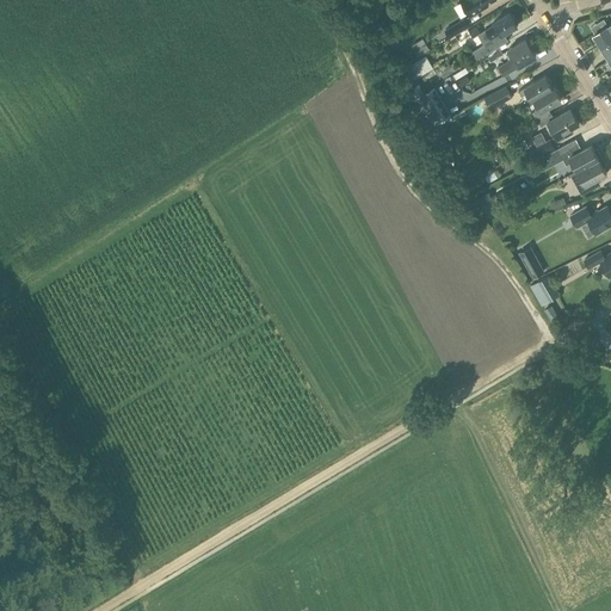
[(461,0),(471,16),(489,5),(488,2),(493,0),(461,0)]
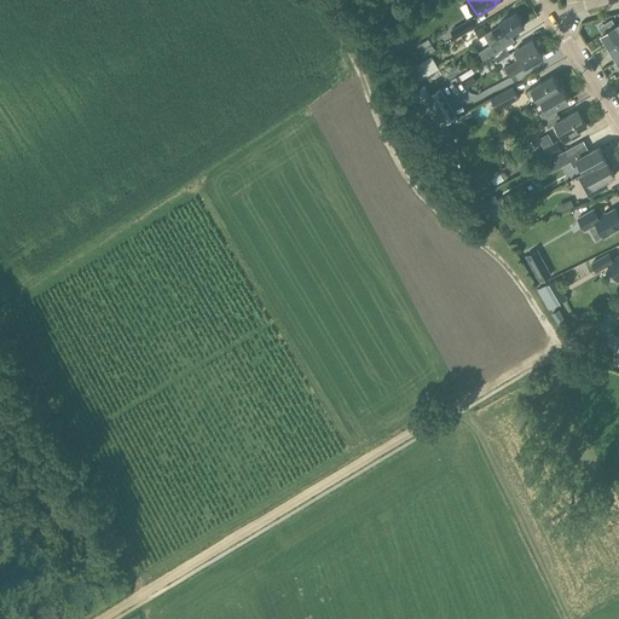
[(514,4),(496,12),(499,19),(518,11),(514,4)]
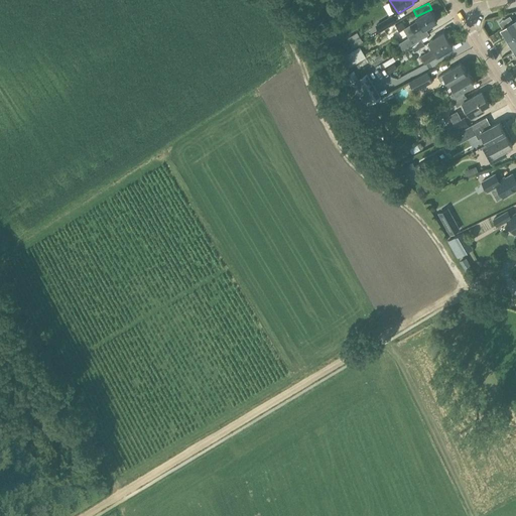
[(431,27),(430,25),(437,21),(430,10),(417,18),(418,20),(406,28),(405,29),(409,36),(398,43),(402,50),(411,45),(421,38),(429,34),(427,30),(431,27)]
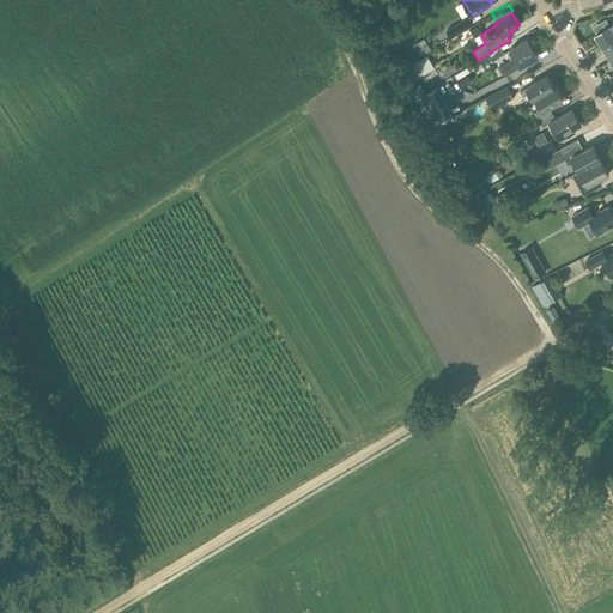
[(466,18),(447,30),(451,37),(469,25),(466,18)]
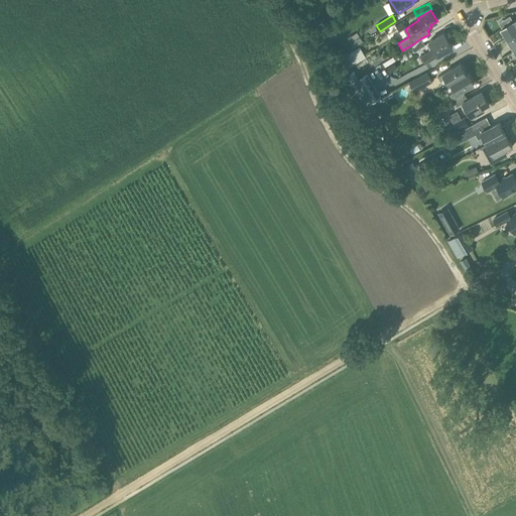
[(514,21),(502,28),(508,39),(515,34),(515,19),(514,21)]
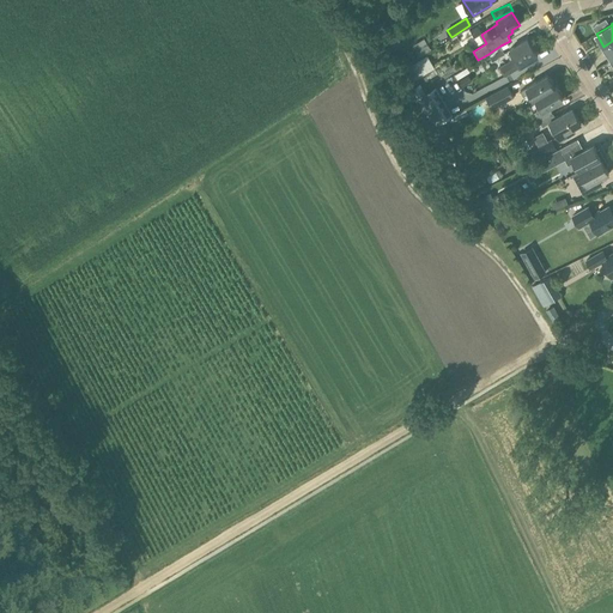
[(478,26),(471,30),(475,37),(481,35),(483,34),(478,26)]
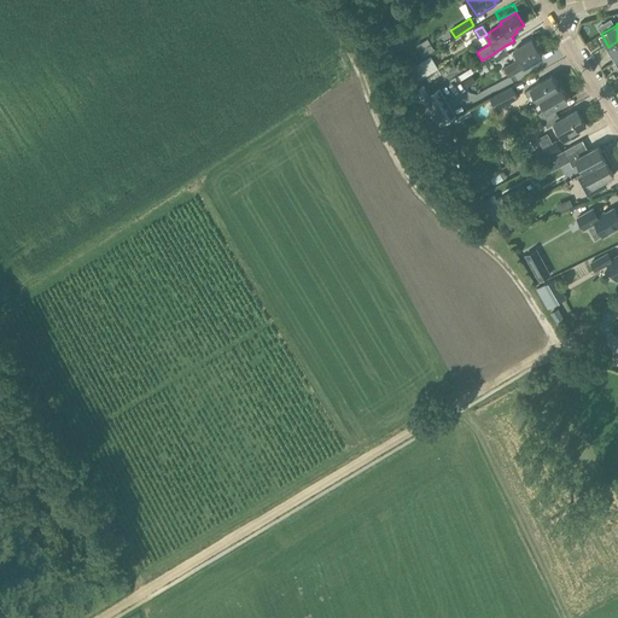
[(396,52),(406,46),(397,31),(388,38),(396,52)]
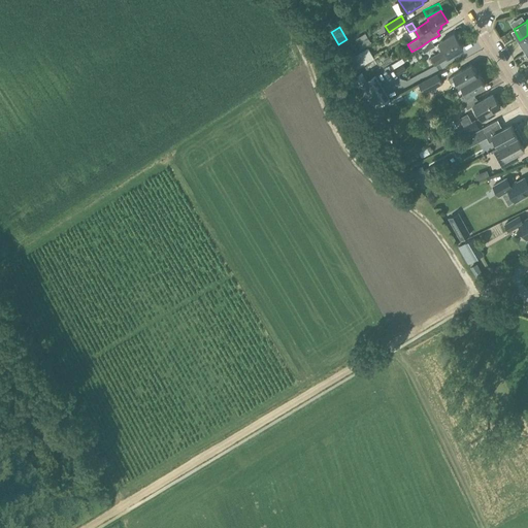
[(366,33),(356,38),(362,47),(372,42),(366,33)]
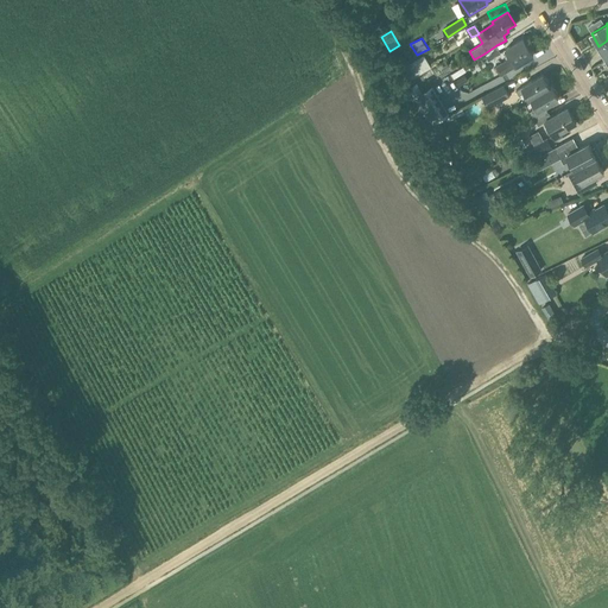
[(498,67),(494,68),(496,73),(500,71),(502,75),(534,55),(524,38),(506,49),(512,57),(496,65),(498,67)]
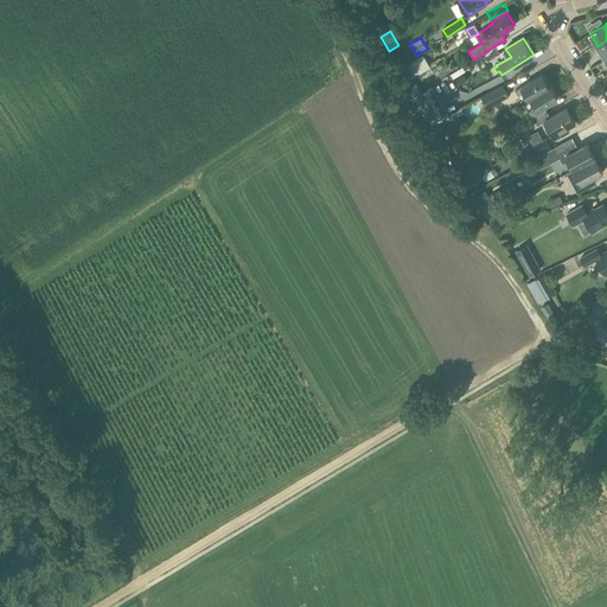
[(500,53),(496,45),(484,53),(489,61),(500,53)]
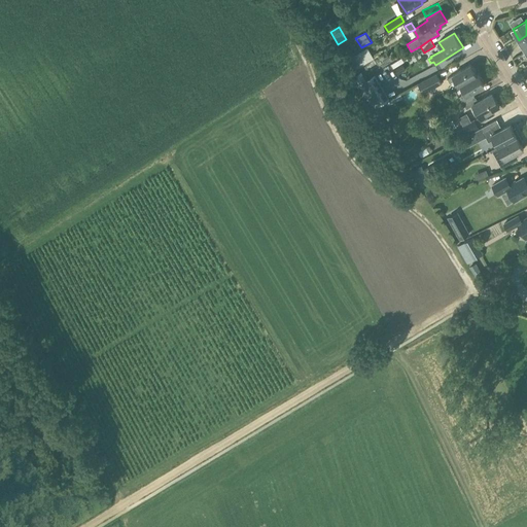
[(367,47),(350,59),(356,69),(375,59),(367,47)]
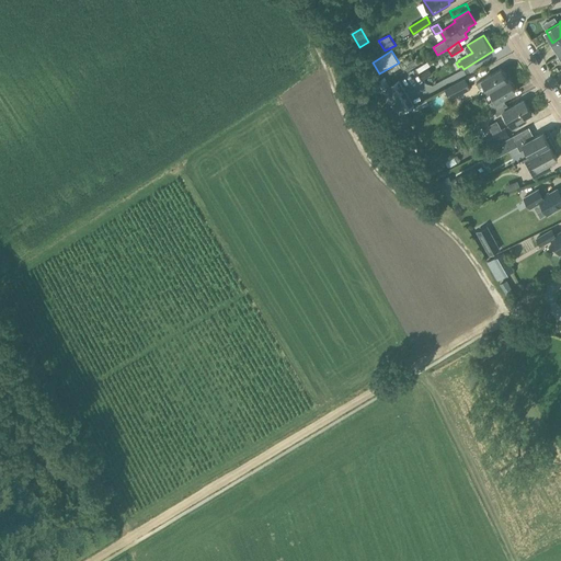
[(399,72),(401,79),(410,76),(408,69),(399,72)]
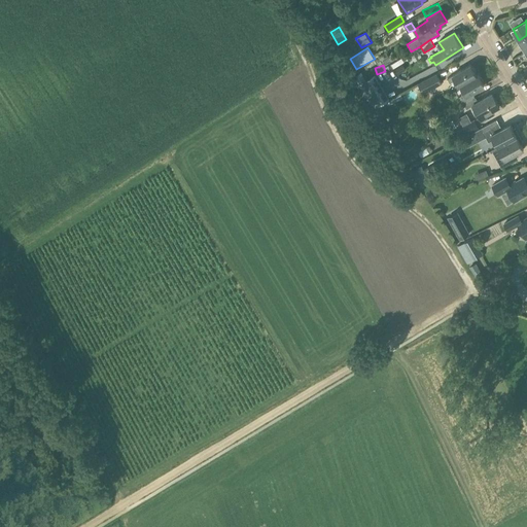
[(470,65),(448,78),(450,82),(455,79),(459,86),(461,85),(461,84),(477,75),(476,73),(476,71),(473,68),(472,67),(470,65)]
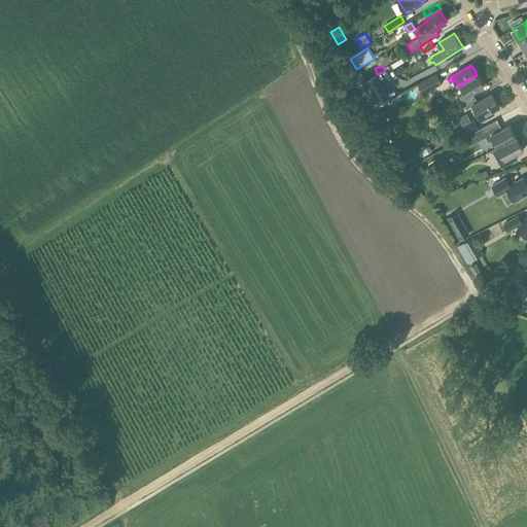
[(402,67),(394,71),(397,76),(405,71),(402,67)]
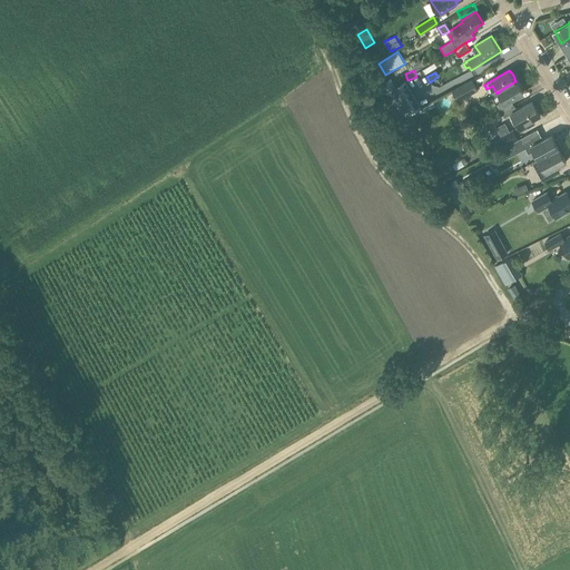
[(395,86),(391,78),(384,82),(389,90),(395,86)]
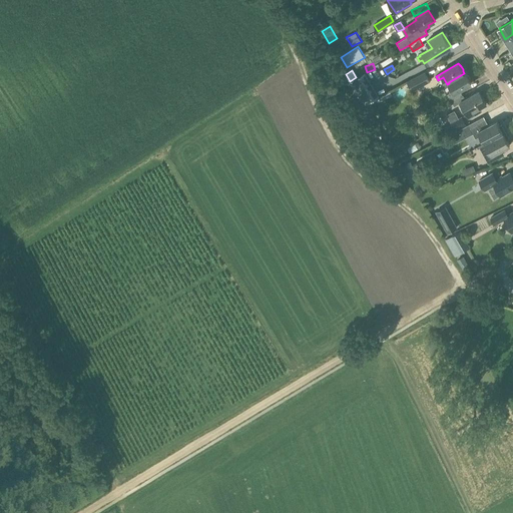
[(350,81),(360,98),(376,89),(365,72),(350,81)]
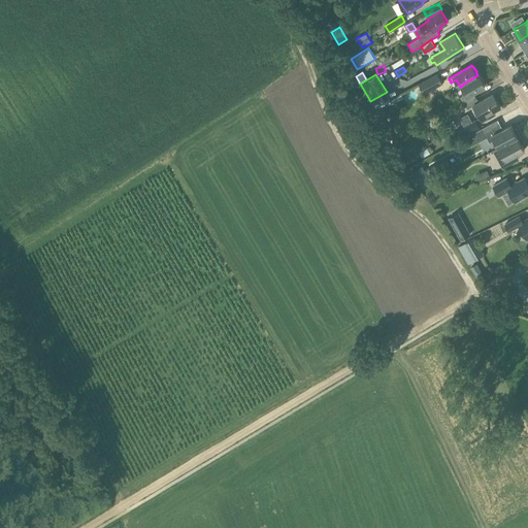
[(477,75),(462,85),(462,86),(465,91),(462,93),(465,97),(462,99),(465,104),(476,98),(473,93),(486,86),(485,84),(485,81),(483,77),(481,76),(480,74),(477,75)]
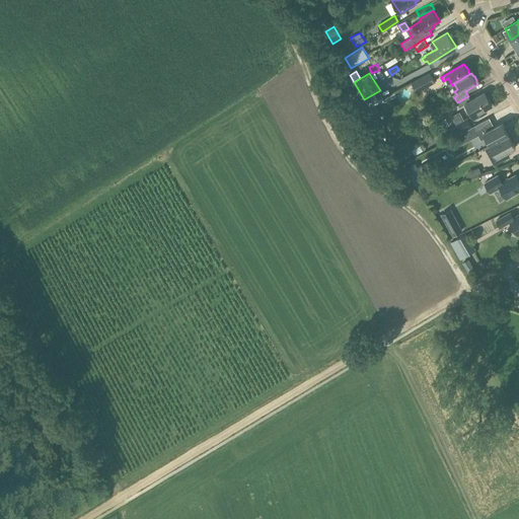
[(430,74),(413,83),(418,92),(435,82),(430,74)]
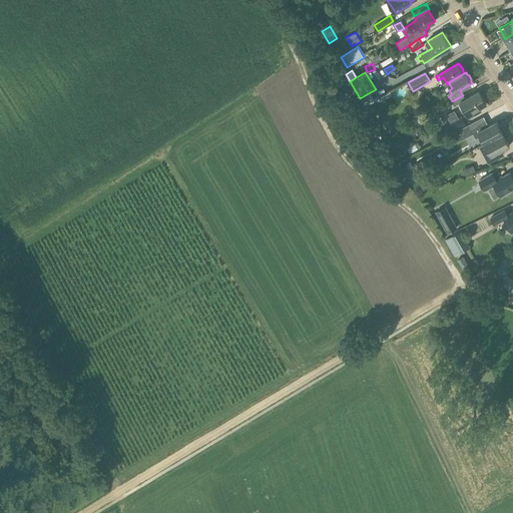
[(479,91),(460,101),(469,117),(482,109),(481,107),(487,104),(479,91)]
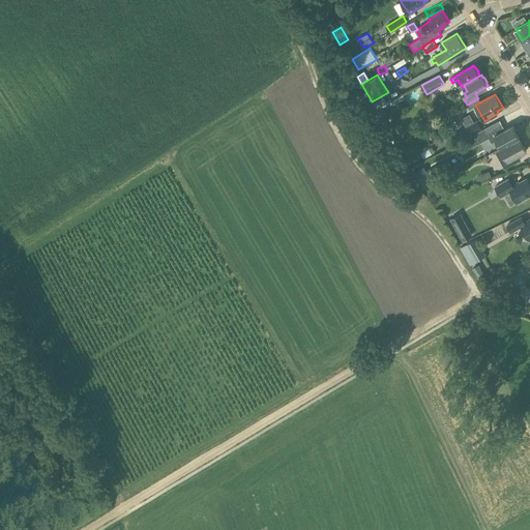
[(470,114),(462,118),(471,135),(481,128),(477,120),(474,122),(470,114)]
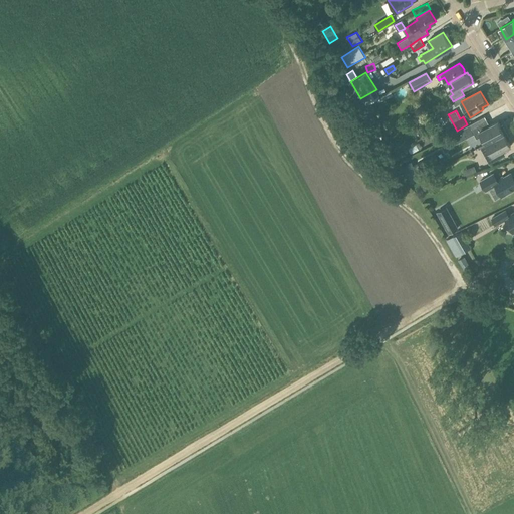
[(377,122),(383,119),(380,112),(374,115),(377,122)]
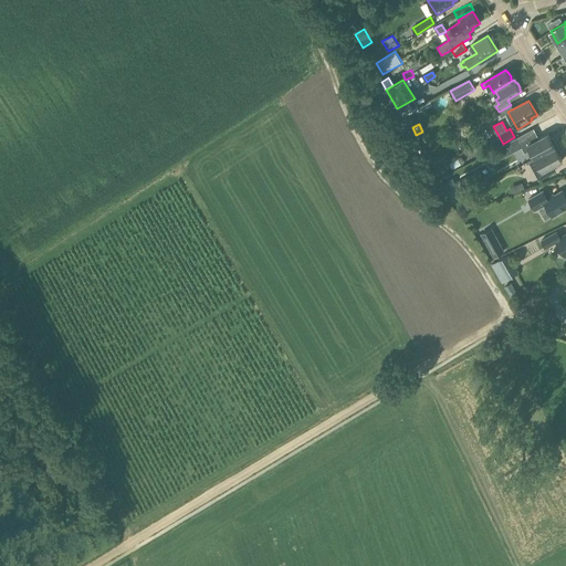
[(411,129),(406,133),(416,154),(422,152),(411,129)]
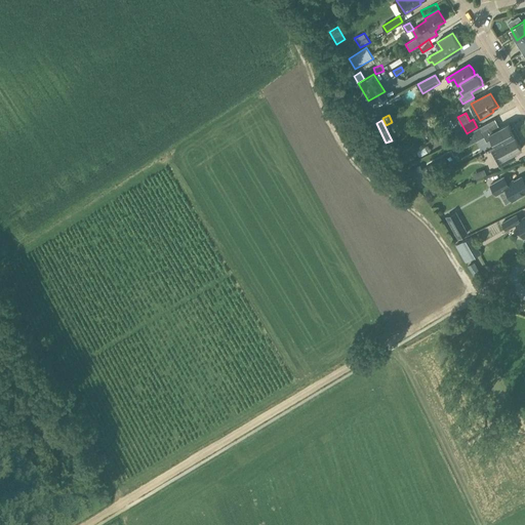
[(494,124),(490,126),(488,123),(471,132),(475,139),(483,135),(487,142),(492,138),(496,147),(518,134),(514,128),(512,129),(509,124),(497,129),(494,124)]
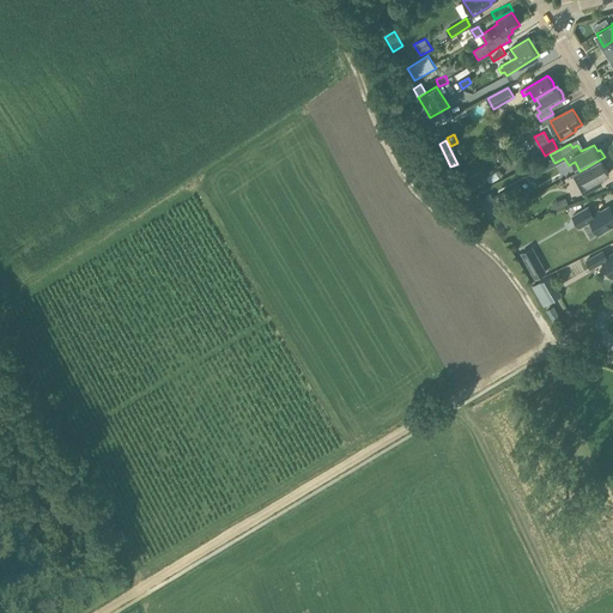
[(584,180),(578,183),(584,195),(600,186),(596,180),(610,173),(606,167),(608,165),(605,157),(580,171),(584,180)]
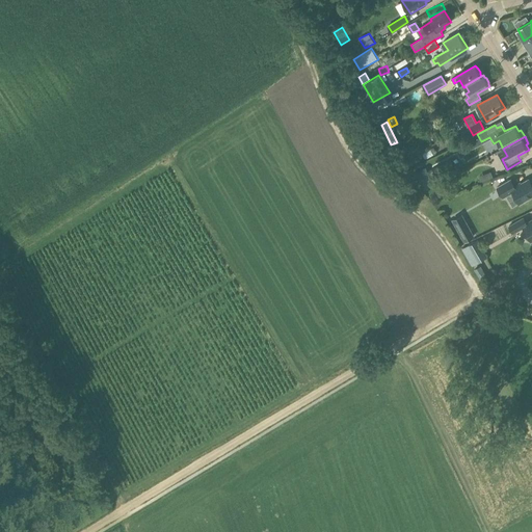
[(420,152),(430,149),(428,142),(418,147),(420,152)]
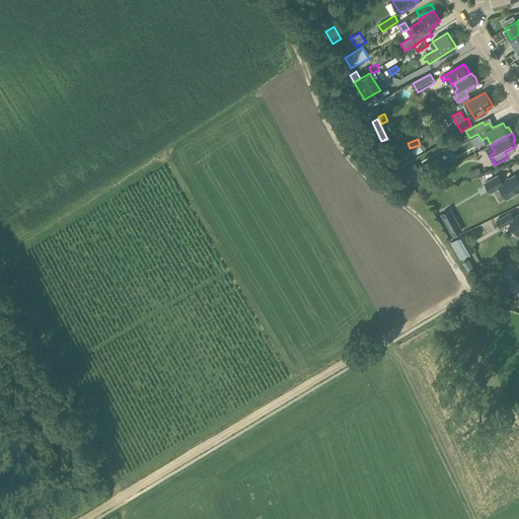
[(438,155),(422,165),(427,173),(444,163),(438,155)]
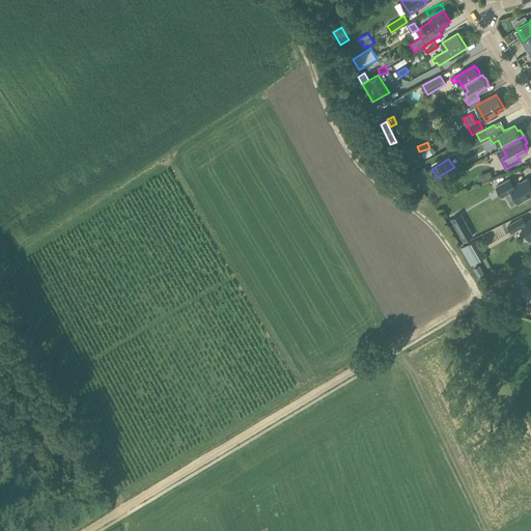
[(490,171),(478,175),(480,182),(493,177),(490,171)]
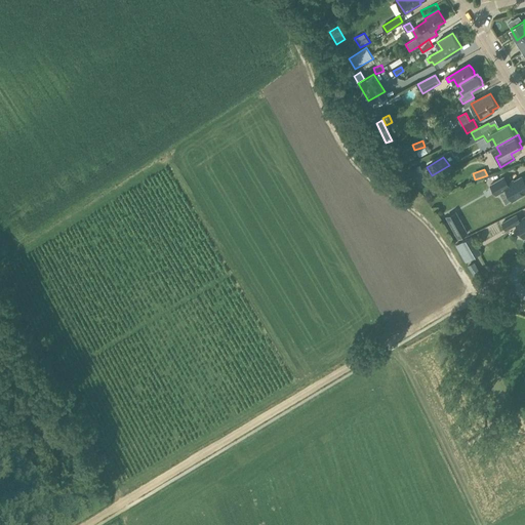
[(505,176),(490,185),(496,195),(507,189),(513,200),(524,193),(524,180),(522,176),(509,184),(505,176)]
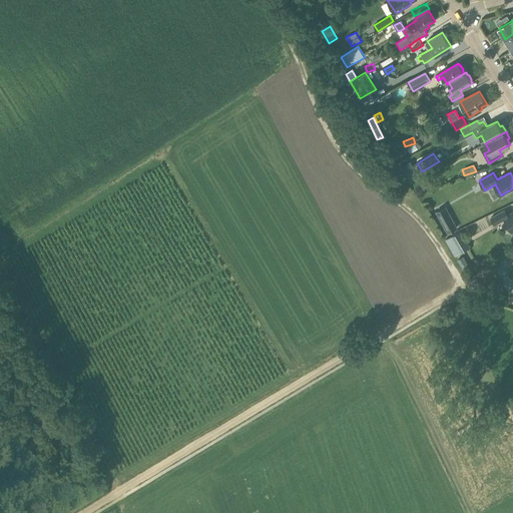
[(436,212),(448,233),(457,228),(445,207),(436,212)]
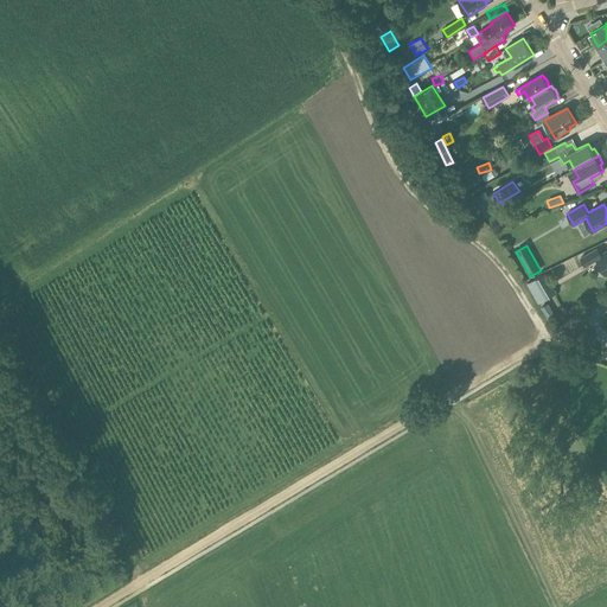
[(598,248),(581,257),(586,266),(596,259),(606,275),(606,274),(606,251),(601,255),(598,248)]
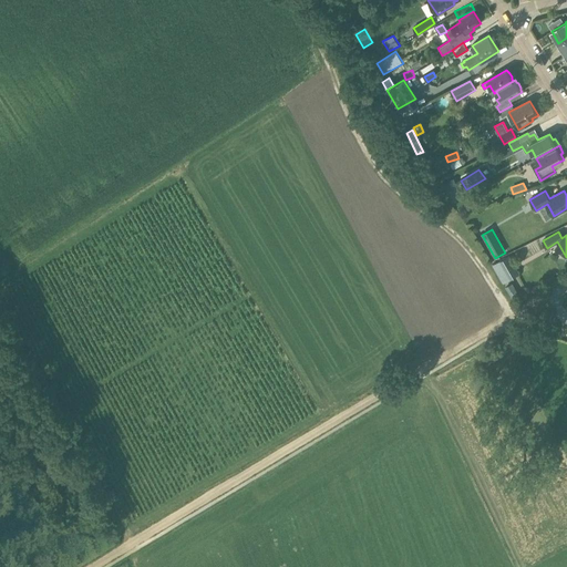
[(511,257),(494,267),(504,284),(521,275),(511,257)]
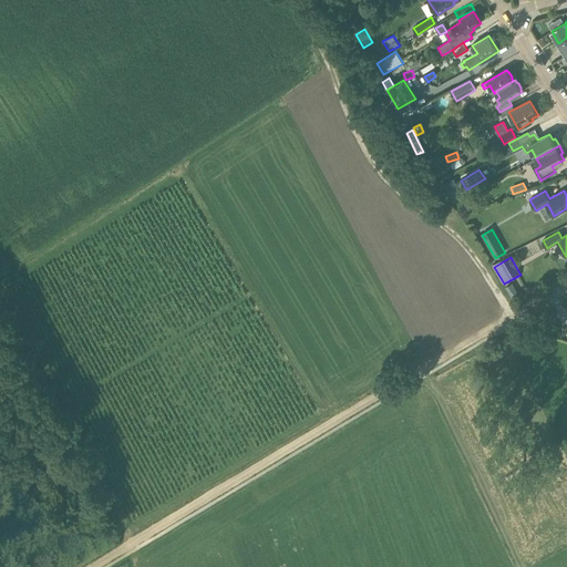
[(513,284),(506,288),(514,301),(521,297),(513,284)]
